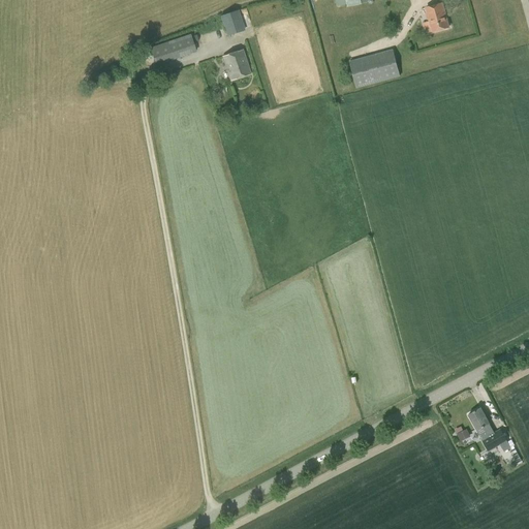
[(422,23),(425,34),(432,32),(448,28),(442,4),(426,8),(430,21),(422,23)]
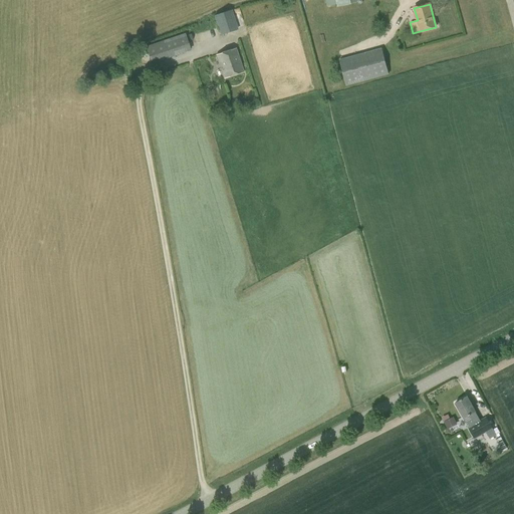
[(239,30),(232,10),(215,15),(222,36),(239,30)]
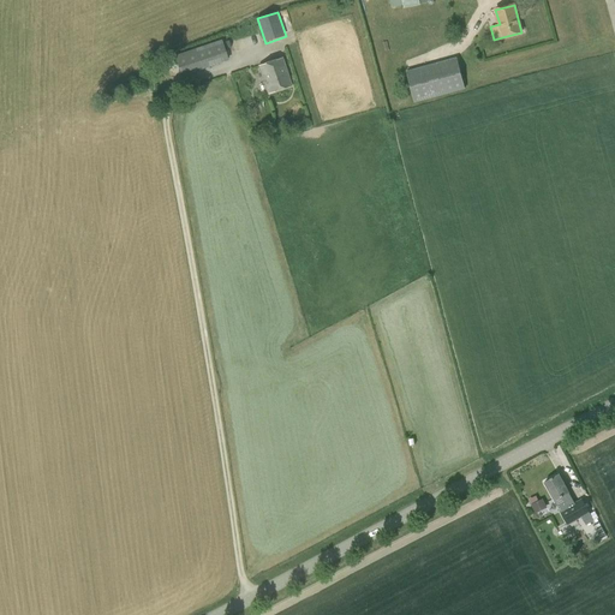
[(174,57),(180,76),(227,60),(221,41),(174,57)]
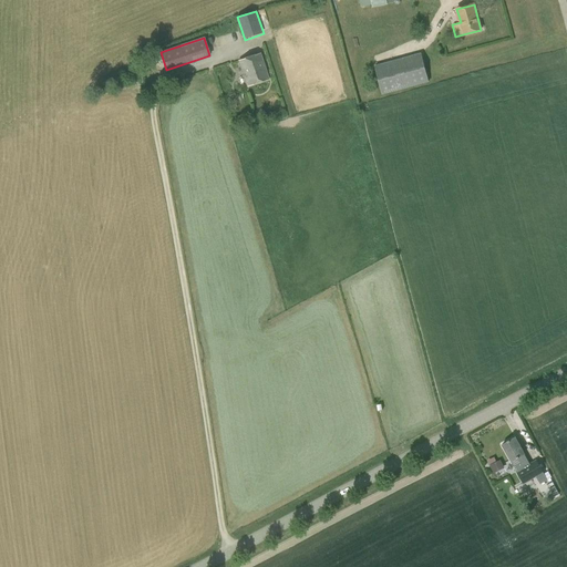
[(259,54),(238,61),(247,86),(268,80),(259,54)]
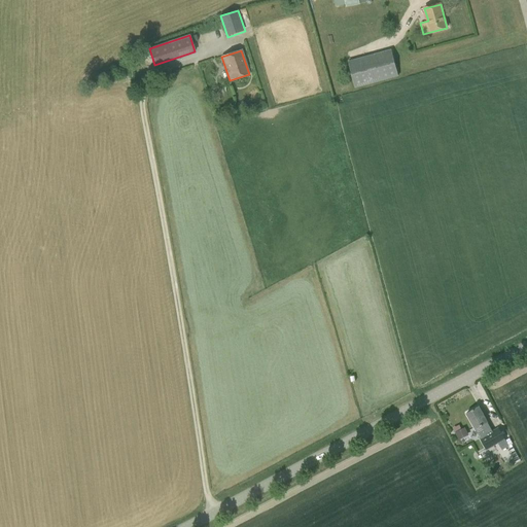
[(348,62),(355,88),(398,76),(391,50),(348,62)]
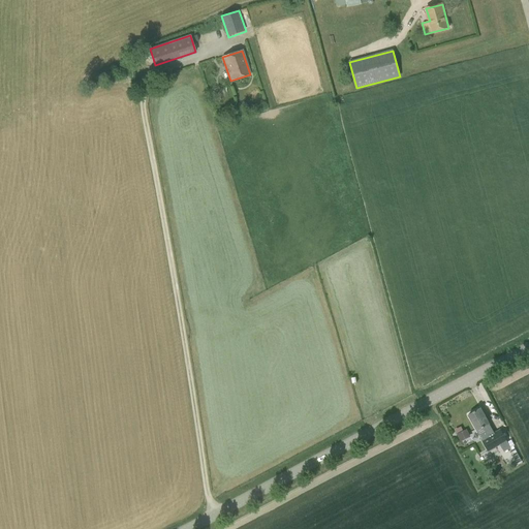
[(484,431),(491,427),(489,424),(480,408),(468,415),(476,431),(481,428),(484,431)]
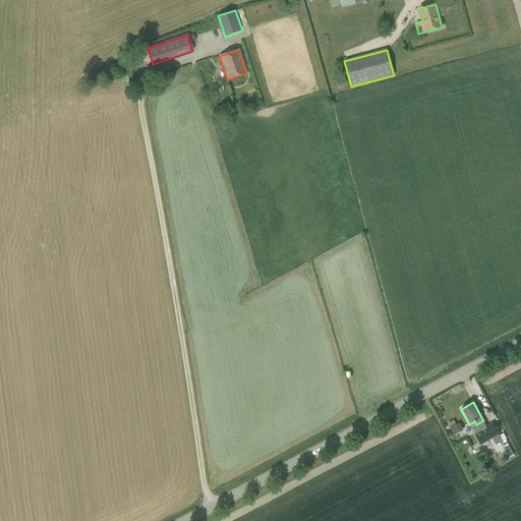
[(481,445),(491,438),(497,445),(504,441),(499,433),(503,431),(497,421),(493,423),(493,422),(474,432),(481,445)]
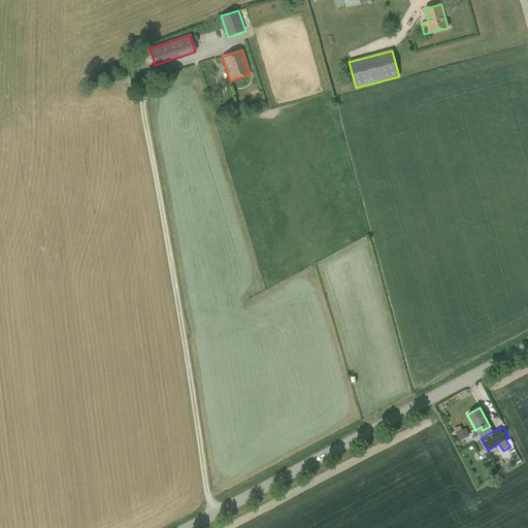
[(468,433),(466,428),(456,433),(459,438),(468,433)]
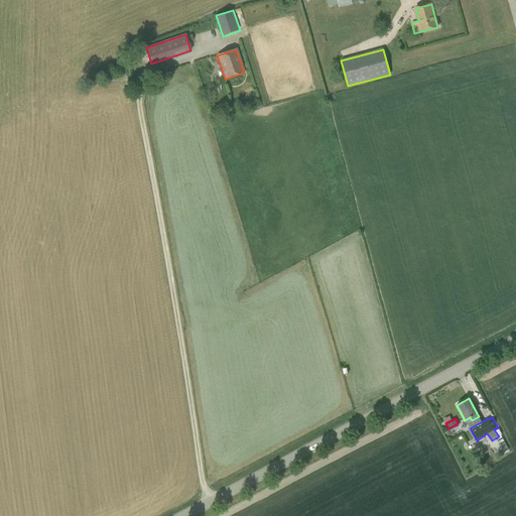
All buildings are outlined.
